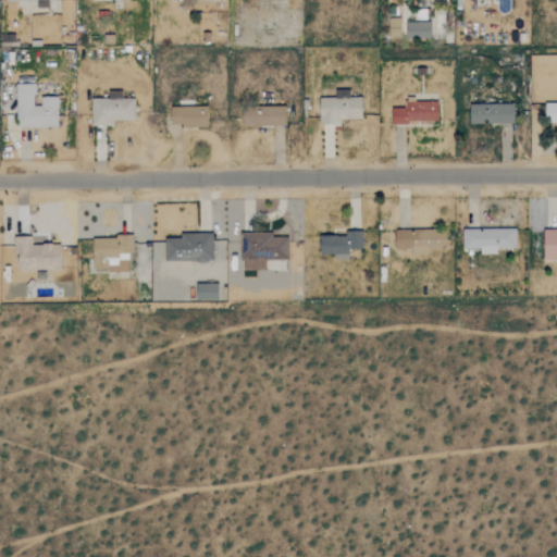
[(400,19),(388,19),(388,39),(400,39),(400,19)]
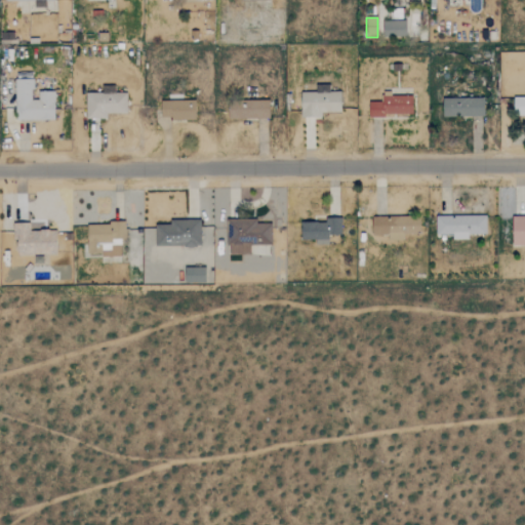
[(382,37),(405,36),(405,19),(381,21),(382,37)]
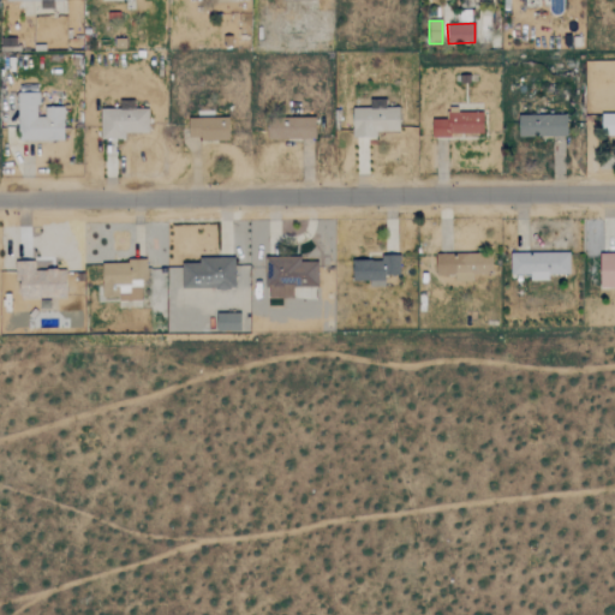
[(18,141),(63,141),(63,107),(43,108),(45,117),(37,117),(37,93),(17,93),(18,141)]
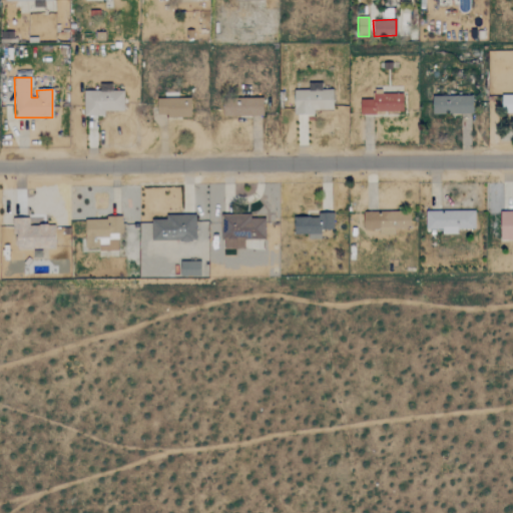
[(332,110),(333,89),(321,89),(321,83),(309,83),(309,90),(293,90),(293,115),(314,115),(314,110),(332,110)]
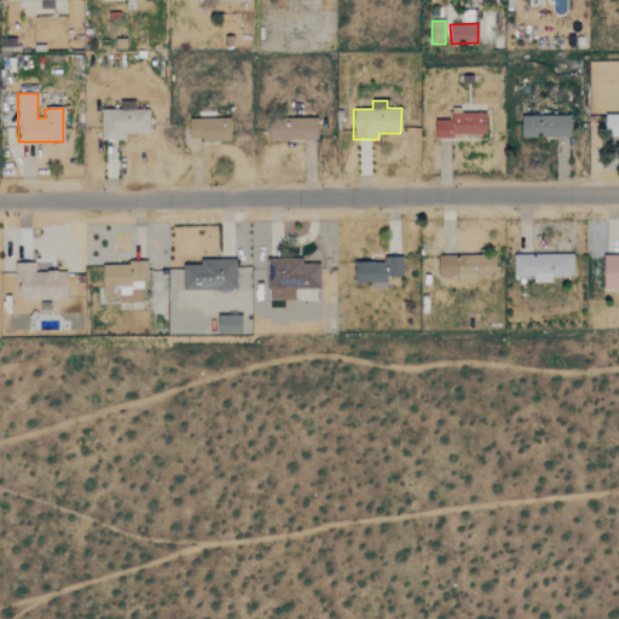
[(100,110),(100,140),(126,140),(126,134),(149,134),(149,109),(134,110),(134,102),(120,102),(120,109),(100,110)]
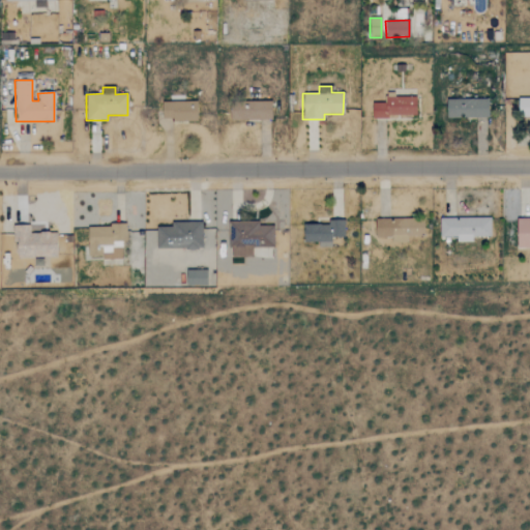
[(416,96),(385,96),(385,102),(372,104),(372,117),(416,116),(416,96)]
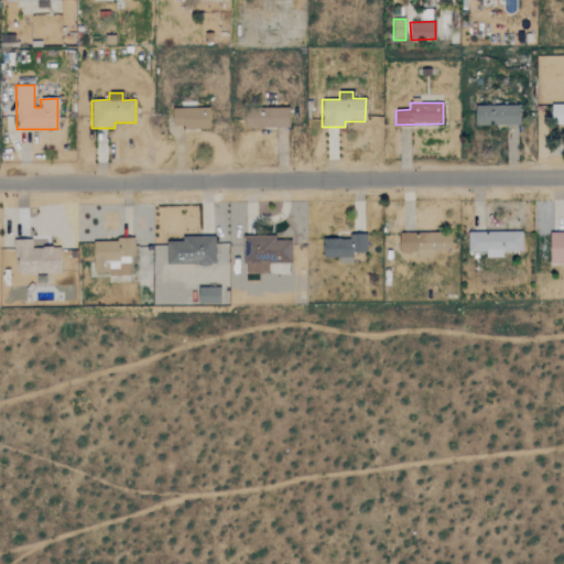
[(519,125),(519,105),(475,106),(475,126),(519,125)]
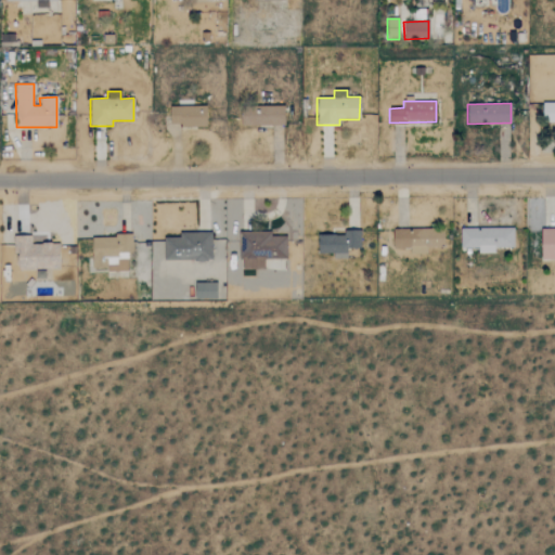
[(554,123),(554,103),(543,103),(543,123),(554,123)]
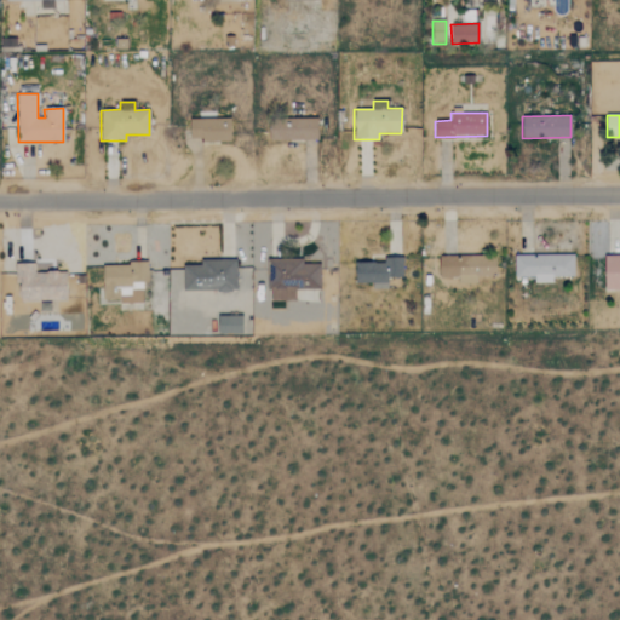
[(230,119),(189,118),(189,141),(229,142),(230,119)]
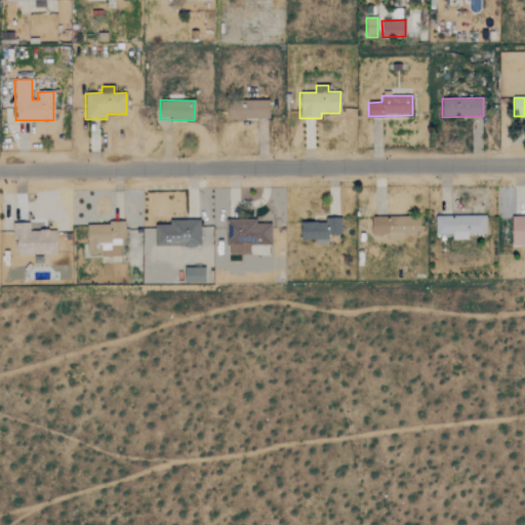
[(269,118),(269,99),(247,99),(247,106),(229,106),(229,119),(269,118)]
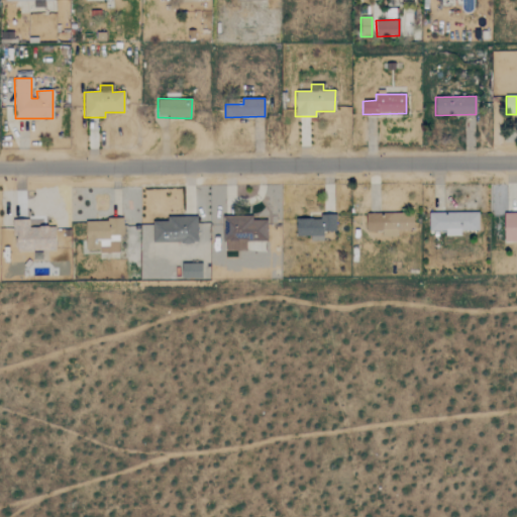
[(478,211),(428,212),(428,231),(444,231),(444,235),(460,234),(460,230),(479,230),(478,211)]
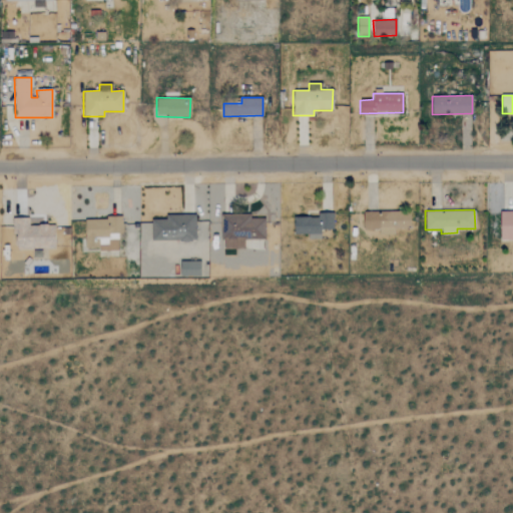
[(363,211),(364,229),(378,228),(378,234),(393,234),(393,228),(410,228),(410,210),(363,211)]
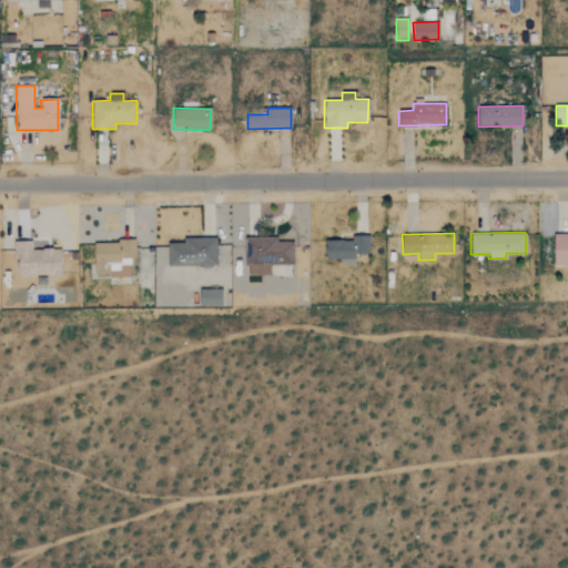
[(325,259),(341,259),(341,263),(354,264),(354,253),(368,253),(368,235),(352,235),(352,240),(325,240),(325,259)]
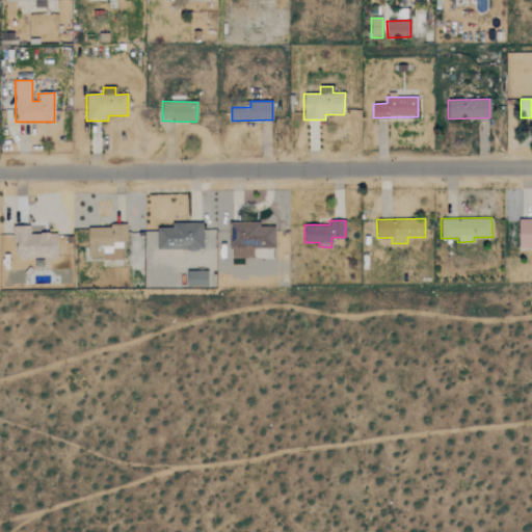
[(531,247),(531,220),(519,220),(519,247),(531,247)]
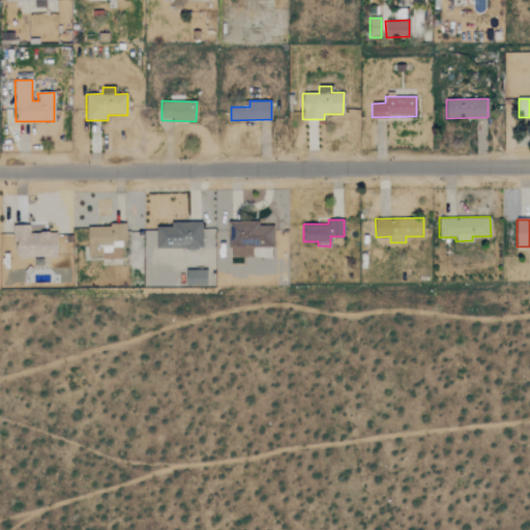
[(228,256),(252,257),(252,246),(273,246),(274,225),(259,224),(259,221),(229,221),(228,256)]
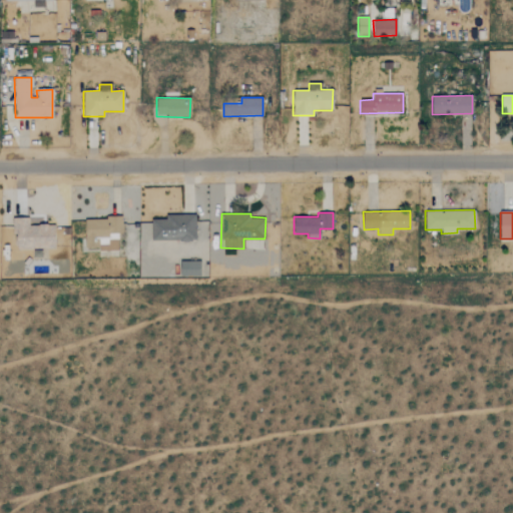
[(195,214),(165,214),(165,218),(151,218),(150,239),(194,240),(195,214)]
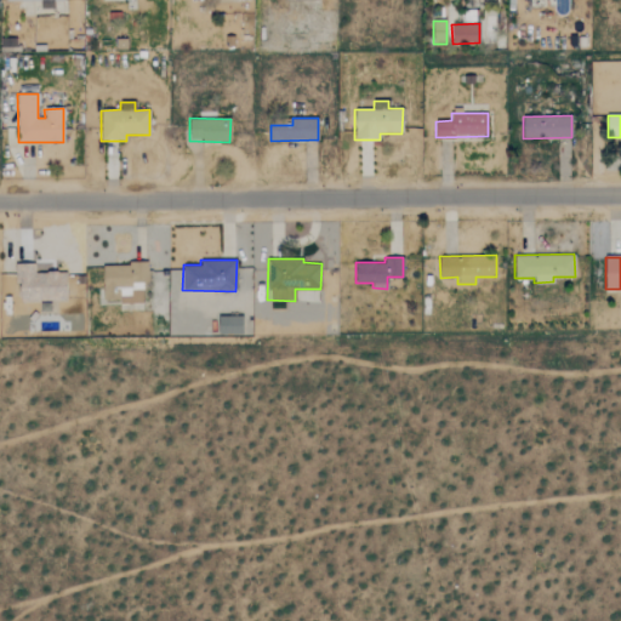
[(142,301),(142,281),(147,281),(147,263),(102,262),(102,301),(142,301)]
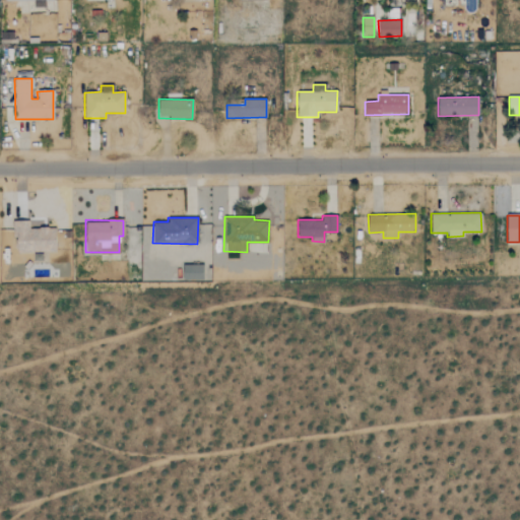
[(15,253),(31,252),(31,261),(42,261),(42,253),(55,253),(55,228),(28,229),(28,220),(14,221),(15,253)]
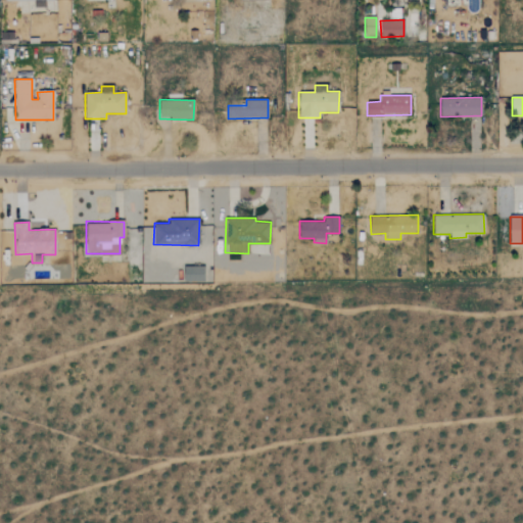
[(203,280),(203,266),(183,266),(184,281),(203,280)]
